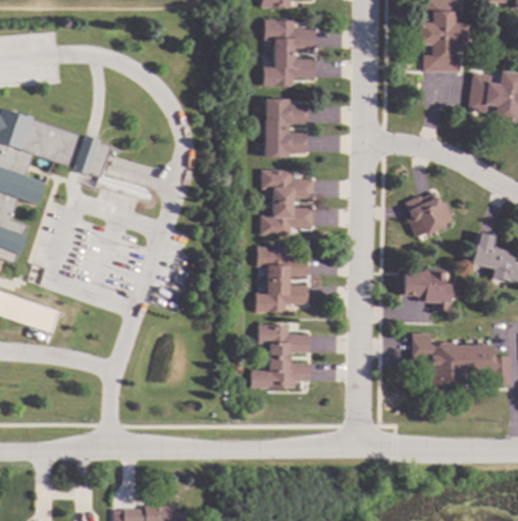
[(461,0),(461,14),(457,14),(456,22),(466,22),(466,45),(456,45),(456,53),(460,53),(460,69),(460,71),(424,70),(423,70),(423,53),(430,53),(430,44),(417,44),(418,21),(430,22),(430,17),(424,17),(424,0),(461,0)]
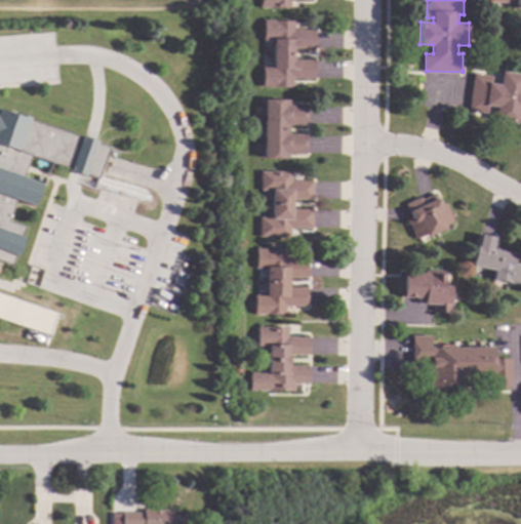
[(520,8),(517,8),(517,0),(509,0),(509,1),(490,1),(490,0),(520,0),(520,8)]
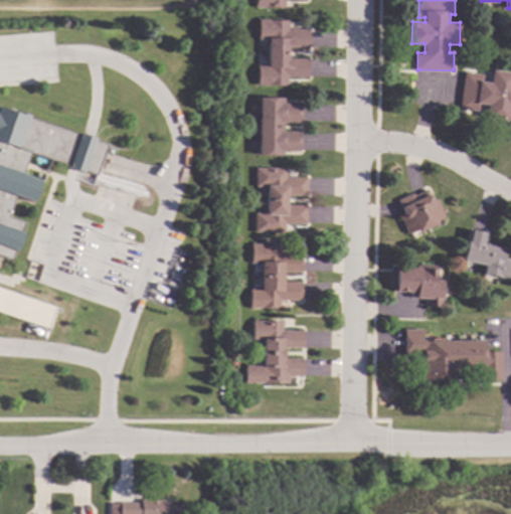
[(291,20),(290,28),(311,29),(311,46),(311,47),(291,46),(290,57),(311,58),(311,59),(311,74),(311,76),(289,76),(289,84),(289,86),(261,84),(261,64),(270,65),(271,38),(261,38),(262,19),(291,19),(291,20)]
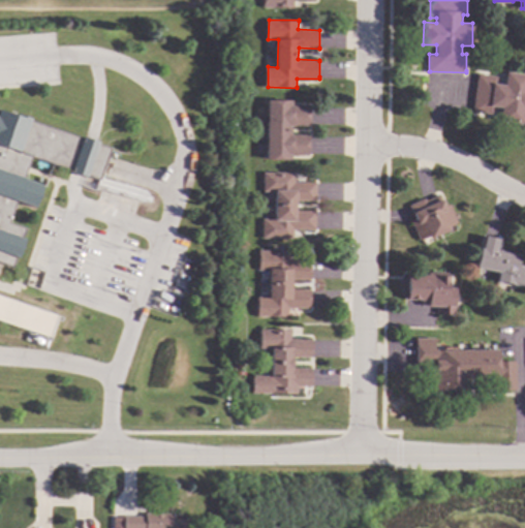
[(524,111),(523,123),(500,120),(501,107),(495,106),(494,113),(473,111),(473,110),(479,74),(479,73),(498,76),(497,84),(504,84),(506,71),(524,73),(524,111)]
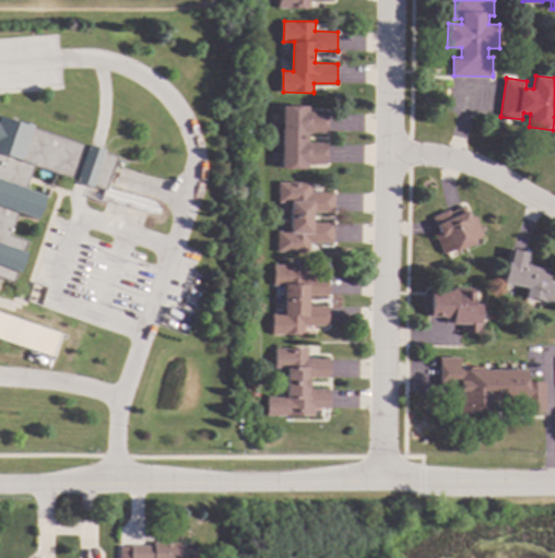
[(311,111),(330,111),(329,114),(329,131),(329,133),(311,133),(310,141),(329,142),(329,144),(329,162),(329,163),(310,163),(310,168),(283,167),(284,106),(311,106),(311,111)]
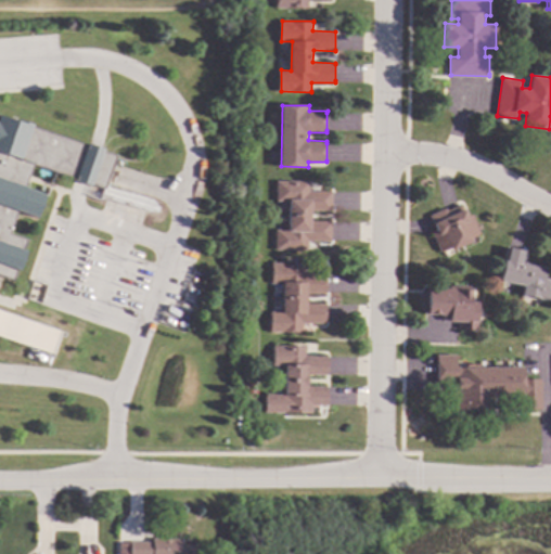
[(0,114),(90,144),(102,149),(104,150),(118,154),(117,157),(116,162),(110,181),(106,189),(90,183),(77,179),(33,164),(28,175),(26,180),(25,184),(46,191),(37,216),(16,209),(9,232),(27,239),(14,281),(0,275),(0,114)]
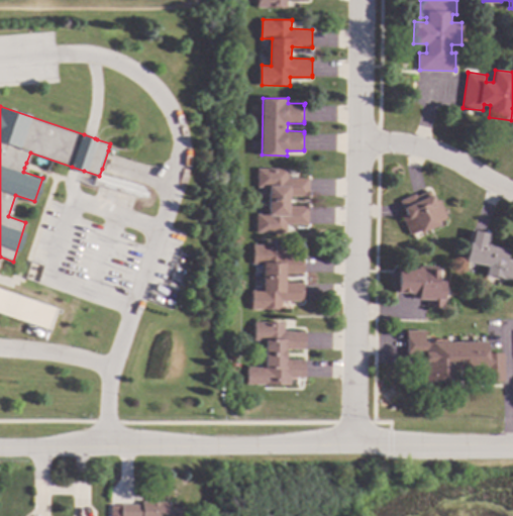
[(289,177),(310,178),(310,179),(310,194),(310,195),(291,195),(290,205),(310,206),(310,207),(309,224),(307,224),(288,223),(288,232),(286,232),(259,232),(259,213),(270,213),(271,187),(260,187),(260,168),(289,169),(290,169),(289,177)]
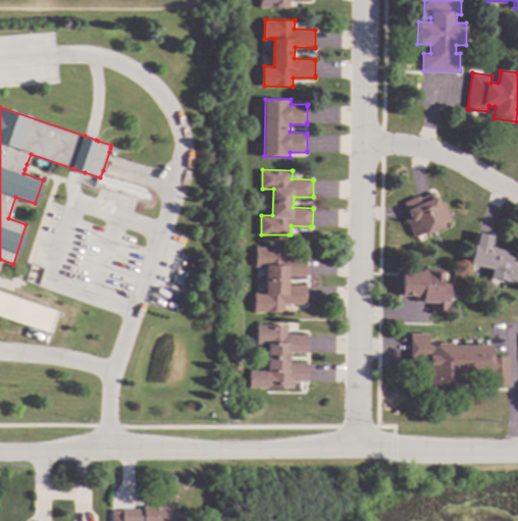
[(441,204),(446,202),(453,219),(444,223),(446,226),(425,235),(424,232),(415,237),(408,219),(407,217),(412,215),(407,205),(406,202),(420,196),(421,196),(422,198),(432,193),(435,192),(441,204)]
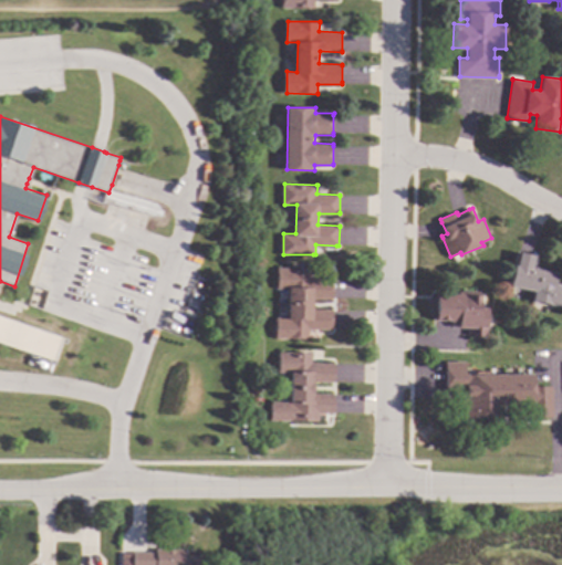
[(522,252),(534,255),(536,255),(533,268),(559,273),(557,283),(561,284),(561,303),(554,302),(553,304),(534,301),(537,291),(512,285),(517,265),(519,265),(521,252),(522,252)]
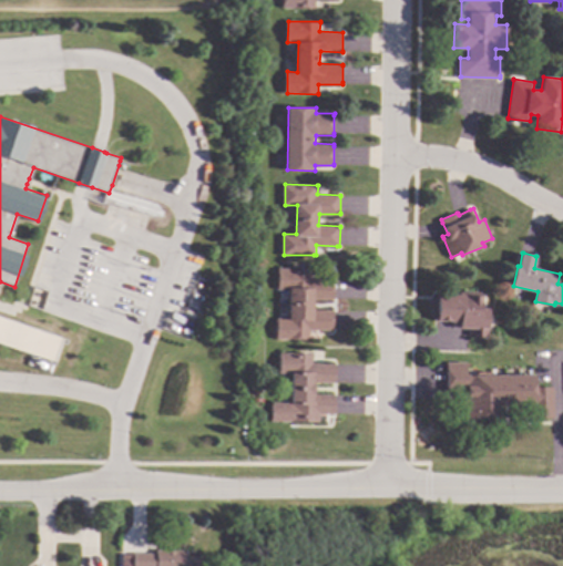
[(313,278),(336,279),(336,280),(335,298),(335,299),(315,298),(315,310),(335,310),(335,311),(335,330),(331,330),(311,329),(311,339),(279,339),(279,318),(290,318),(292,289),(280,289),(280,269),(313,269),(313,278)]
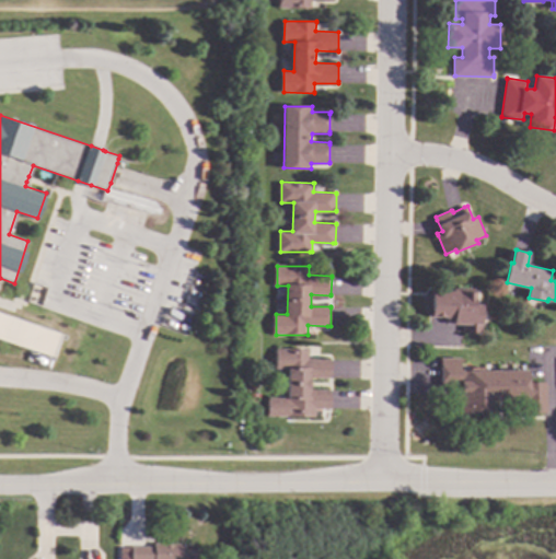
[(477,289),(477,304),(486,304),(486,307),(486,333),(468,332),(466,332),(466,324),(456,324),(456,323),(450,323),(450,317),(433,316),(433,291),(458,291),(458,288),(477,288),(477,289)]
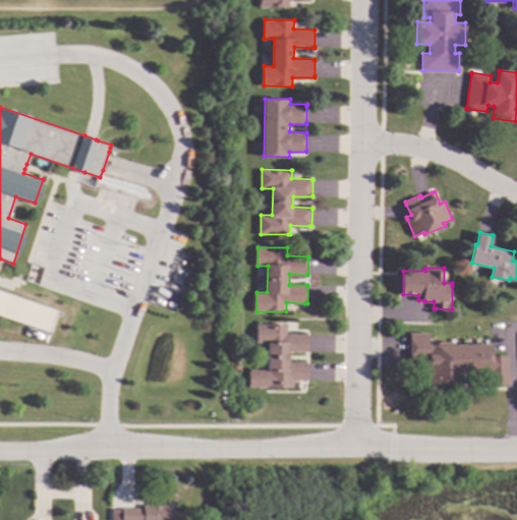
[(289,334),(309,334),(309,335),(309,350),(307,350),(290,350),(289,362),(309,362),(309,363),(309,380),(309,381),(305,381),(295,381),(295,387),(252,387),(252,369),(271,369),(271,343),(260,343),(260,325),(289,325),(289,334)]
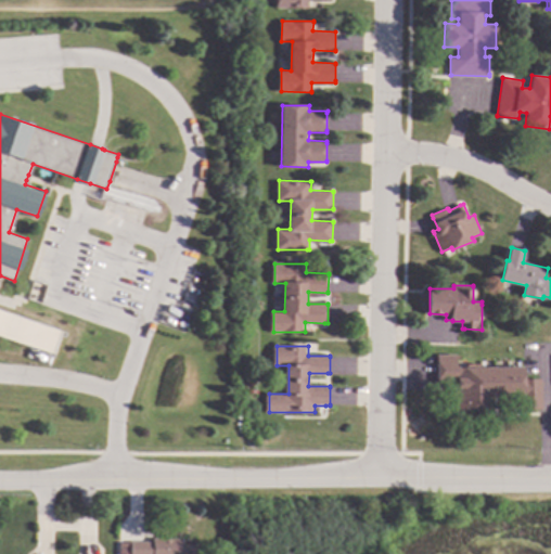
[(459,368),(526,368),(526,371),(526,379),(545,379),(545,409),(543,409),(523,408),(523,396),(490,396),(490,410),(457,410),(457,395),(453,395),(453,390),(453,385),(439,385),(440,356),(440,355),(459,355),(459,368)]
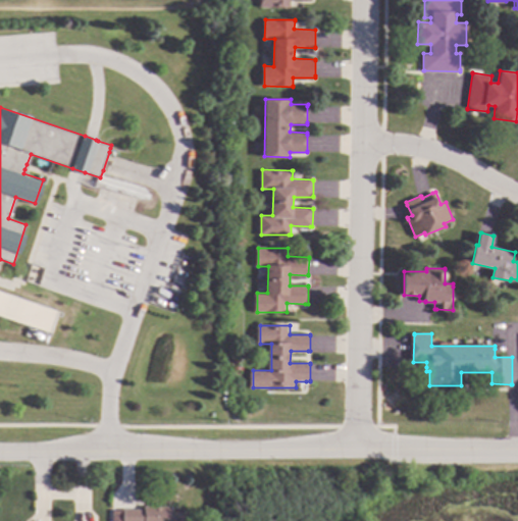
[(173,512),(184,512),(184,520),(113,520),(113,510),(123,510),(138,510),(145,510),(145,506),(173,506),(173,512)]
